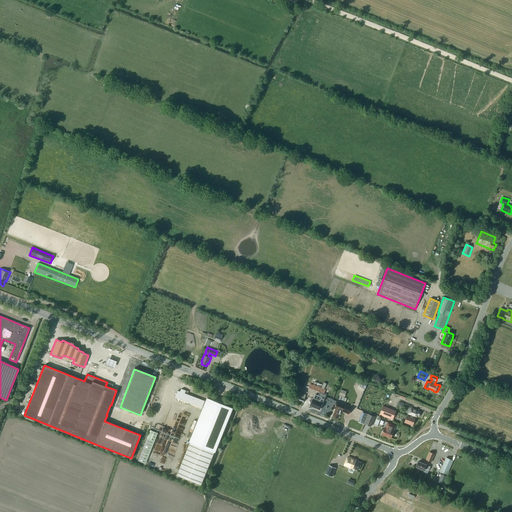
[(311,383),(309,387),(320,392),(324,394),(325,390),(320,387),(311,383)]
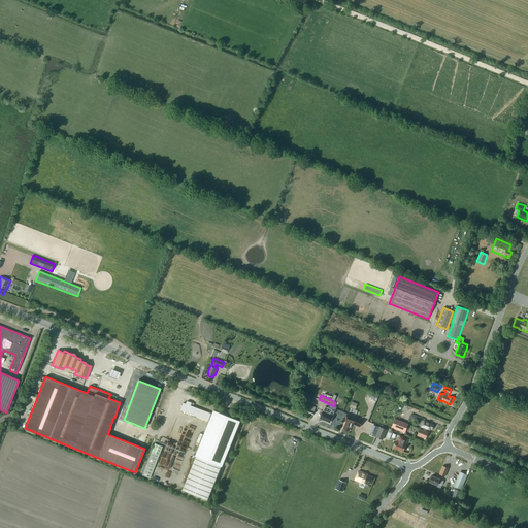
[(193,400),(188,399),(187,401),(185,400),(182,407),(208,419),(211,411),(192,403),(193,400)]
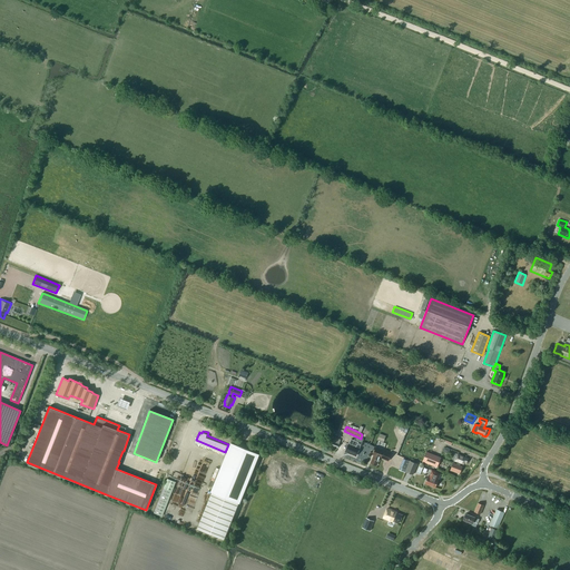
[(337,448),(341,440),(332,435),(328,444),(337,448)]
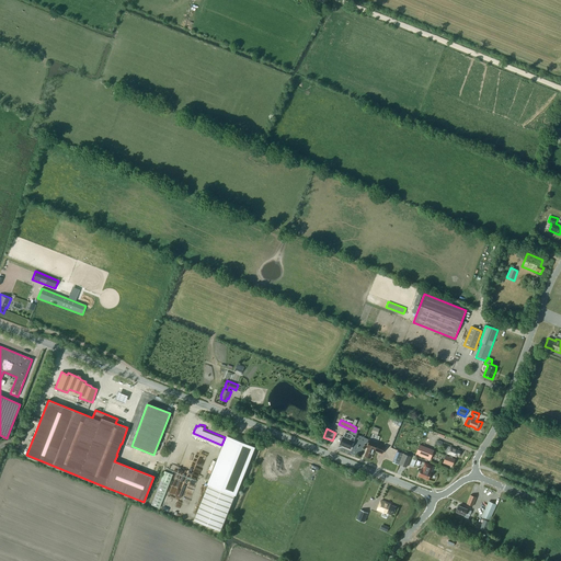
[(347,447),(347,448),(348,448),(350,448),(351,448),(354,442),(351,439),(353,435),(345,432),(343,436),(340,444),(347,447)]
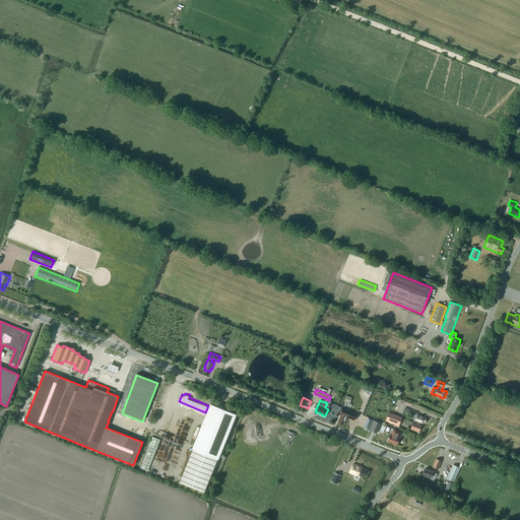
[(210,403),(193,448),(194,448),(180,481),(204,492),(217,458),(218,458),(237,413),(210,403)]
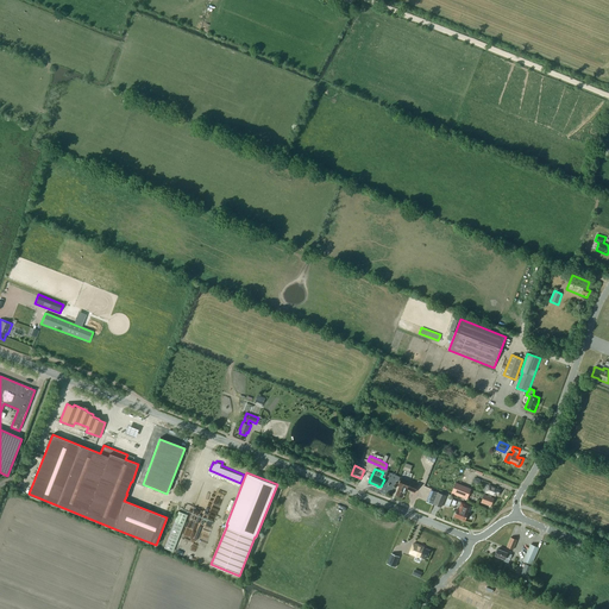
[(403,493),(405,493),(406,489),(415,493),(418,484),(402,478),(397,490),(399,490),(396,495),(402,497),(403,493)]
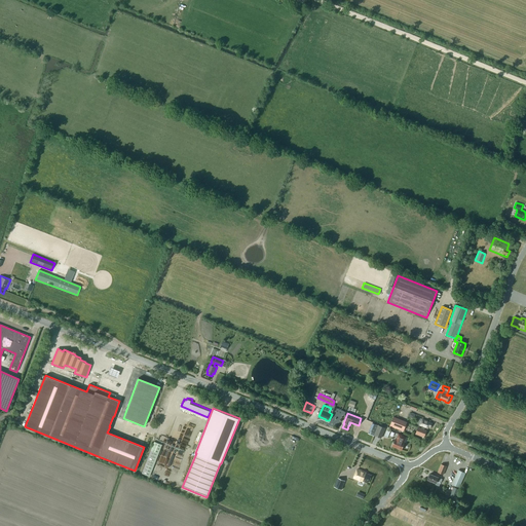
[(393,417),(389,426),(404,431),(407,422),(393,417)]
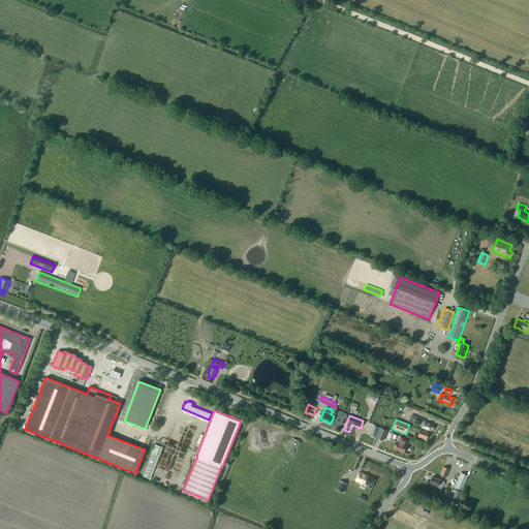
[(427,439),(429,433),(427,432),(428,429),(431,430),(431,429),(433,430),(435,426),(430,424),(431,423),(426,421),(423,427),(426,428),(425,431),(421,430),(418,436),(427,439)]
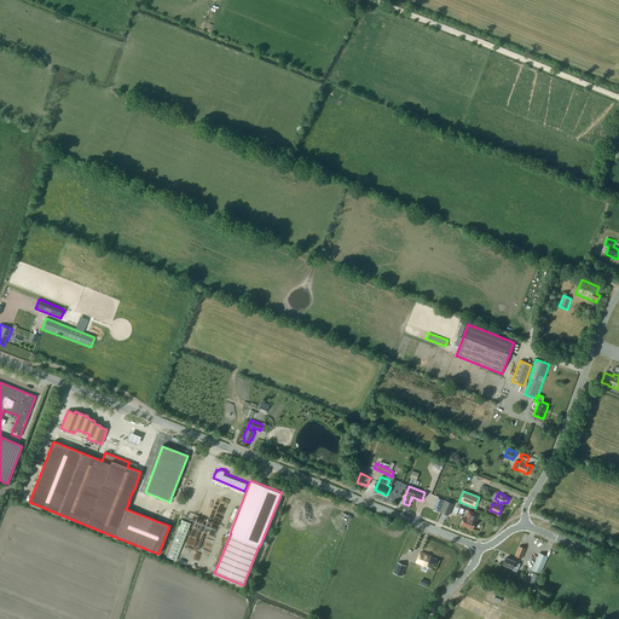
[(440,512),(441,510),(445,501),(438,498),(434,507),(433,510),(440,513),(440,512)]
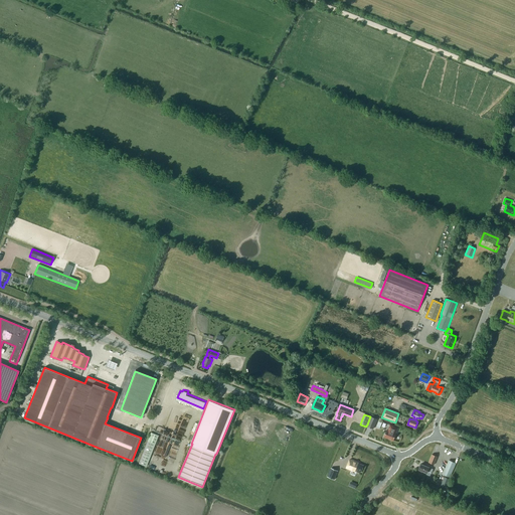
[(370,416),(367,424),(366,425),(373,428),(377,419),(370,416)]
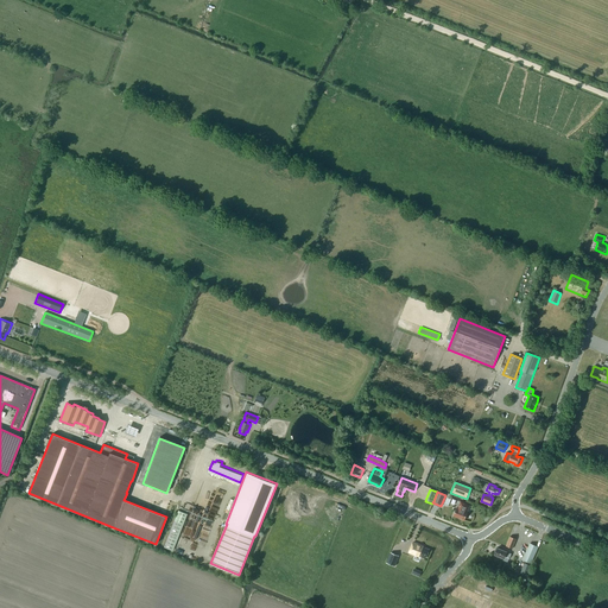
[(450,502),(458,506),(460,501),(449,496),(445,504),(449,506),(450,502)]
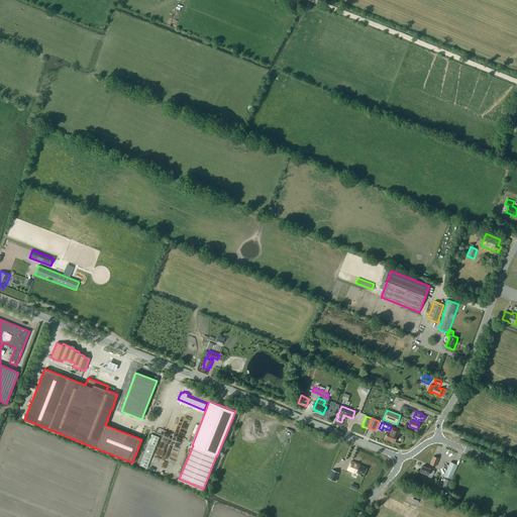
[(398,435),(397,435),(399,430),(392,427),(390,432),(389,431),(386,438),(395,442),(398,435)]
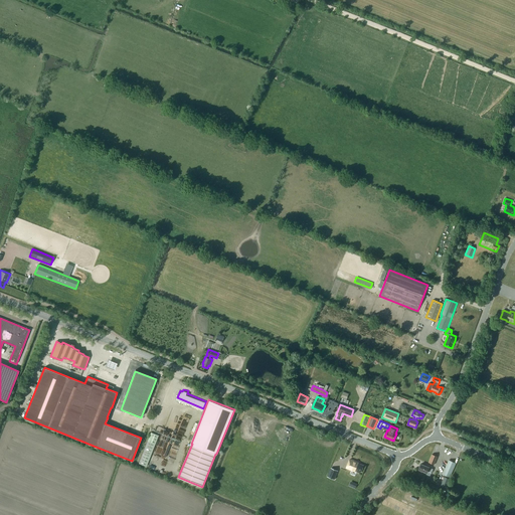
[(146,467),(158,436),(151,433),(138,464),(146,467)]
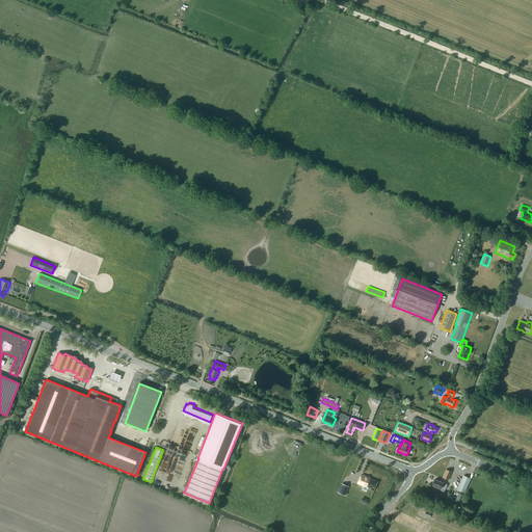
[(448,480),(452,472),(446,470),(443,478),(448,480)]
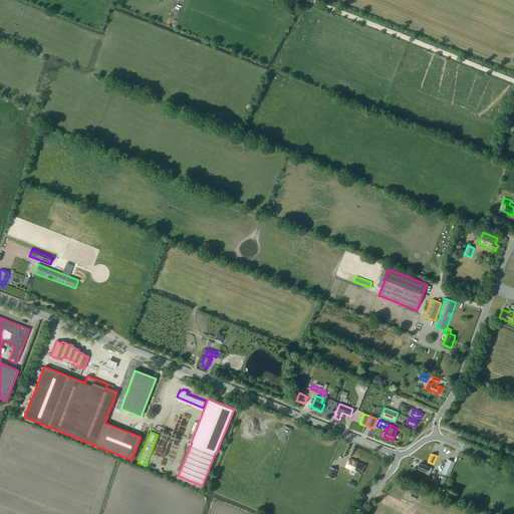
[(349,458),(345,467),(354,470),(359,472),(362,465),(357,462),(349,458)]
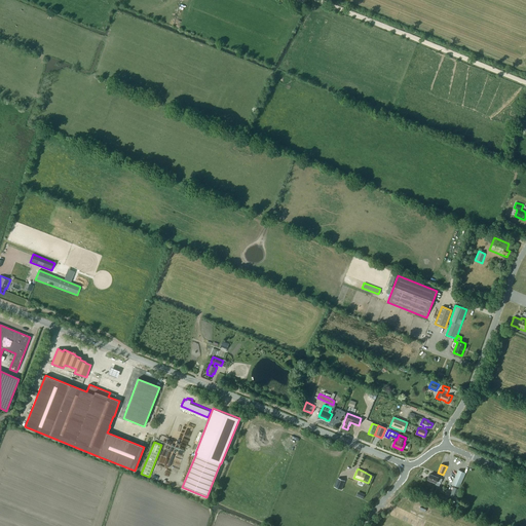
[(459,487),(465,474),(458,471),(452,484),(459,487)]
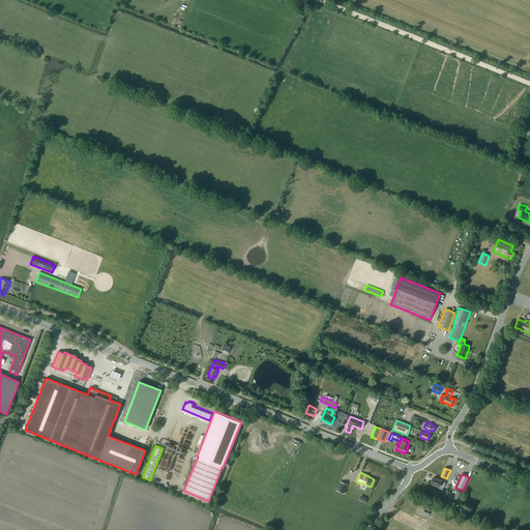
[(442,481),(433,477),(431,483),(439,487),(440,484),(444,487),(445,482),(442,481)]
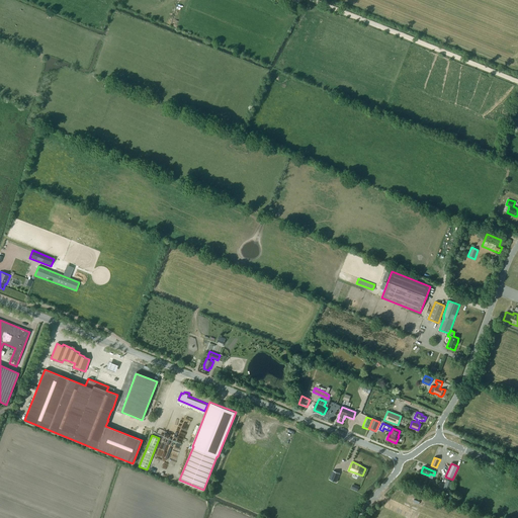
[(333,470),(329,479),(335,482),(338,472),(333,470)]
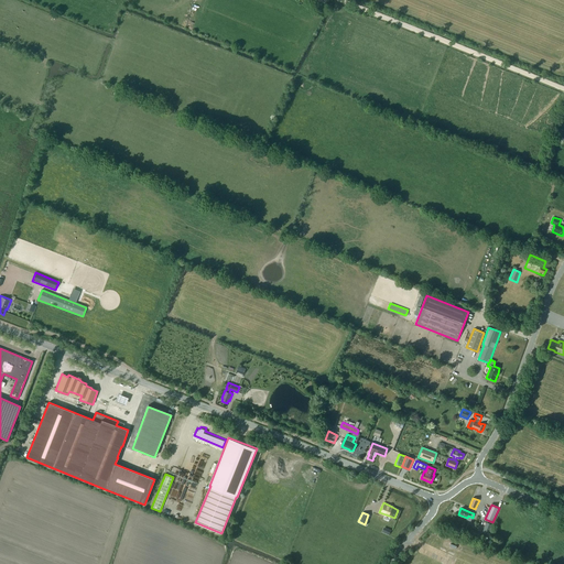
[(492,524),(487,522),(483,532),(488,534),(492,524)]
